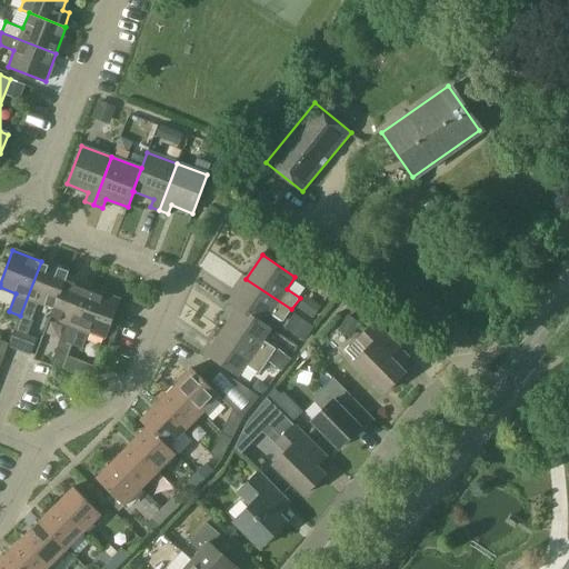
[(68,271),(41,261),(20,316),(31,319),(38,302),(53,308),(65,280),(68,271)]
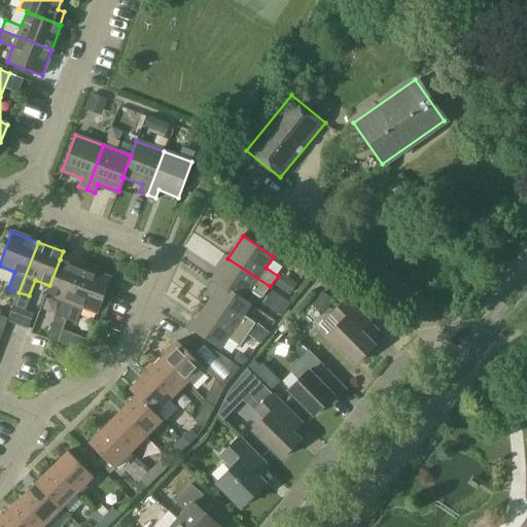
[(262,297),(270,286),(227,258),(212,280),(219,285),(220,284),(243,300),(250,289),(262,297)]
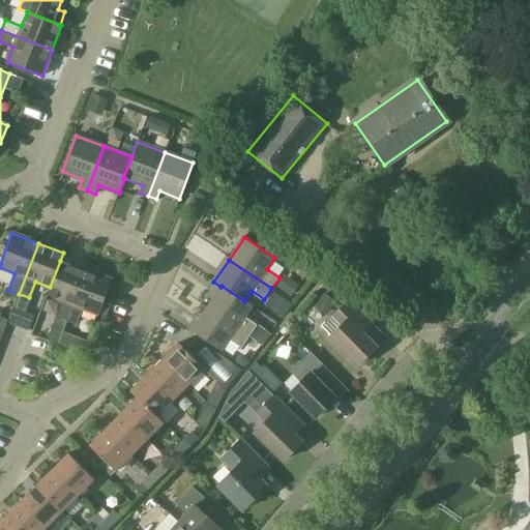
[(60,261),(50,287),(48,295),(62,300),(48,340),(58,344),(66,320),(85,270),(60,261)]
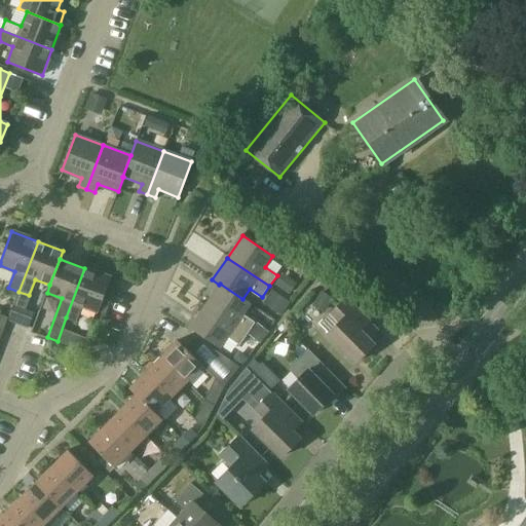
[(110,277),(84,268),(66,317),(76,322),(81,306),(97,312),(110,277)]
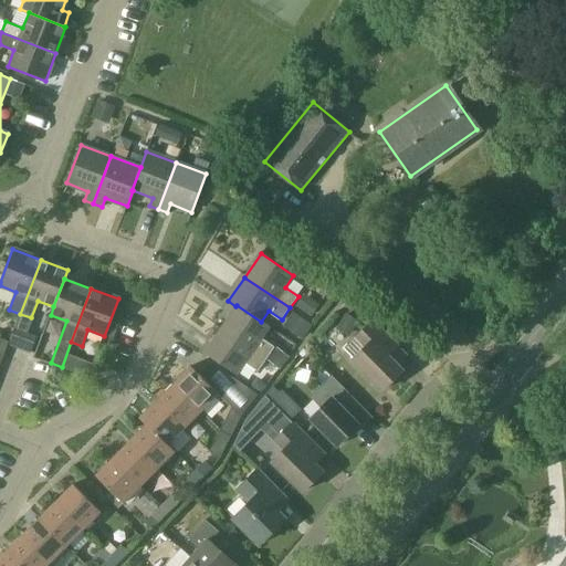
[(270,327),(261,322),(237,305),(236,306),(220,329),(266,359),(274,348),(261,338),(270,327)]
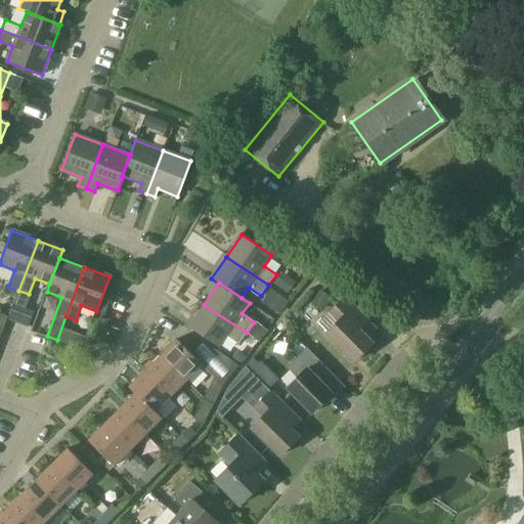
[(269,289),(262,303),(281,312),(288,298),(269,289)]
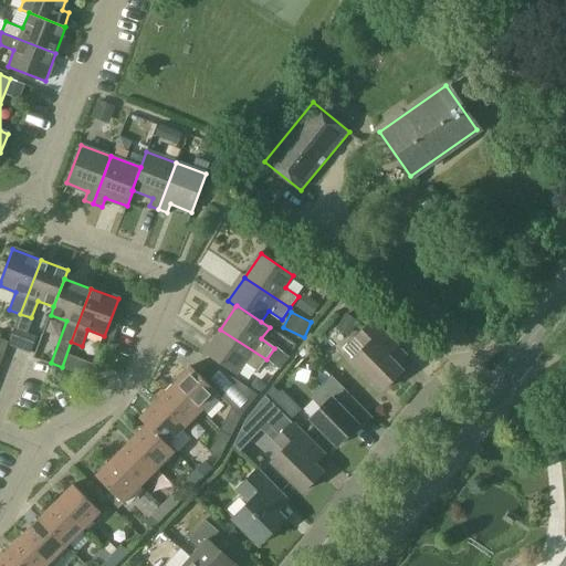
[(348,313),(327,335),(341,347),(360,324),(348,313)]
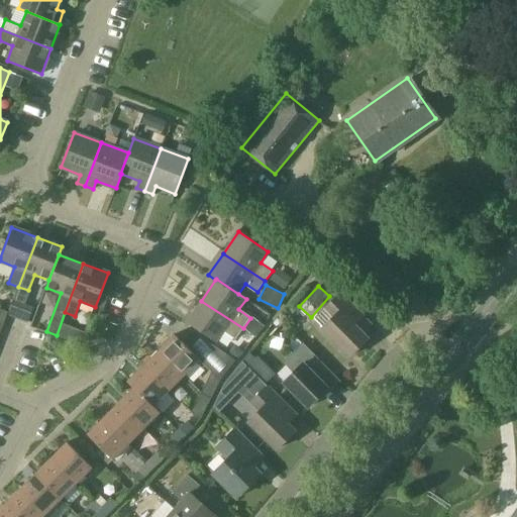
[(313,320),(321,328),(349,356),(368,338),(348,319),(356,310),(340,293),(313,320)]
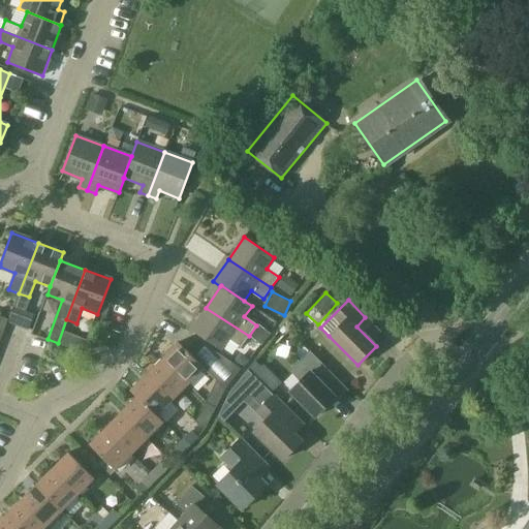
[(249,336),(206,308),(191,329),(221,349),(228,339),(241,347),(249,336)]
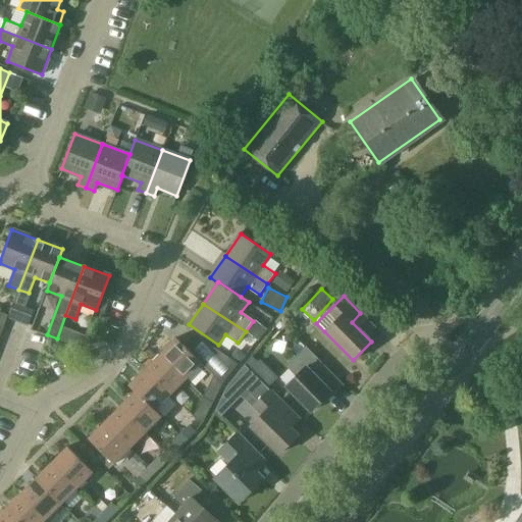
[(0,328),(3,330),(9,315),(0,311),(0,328)]
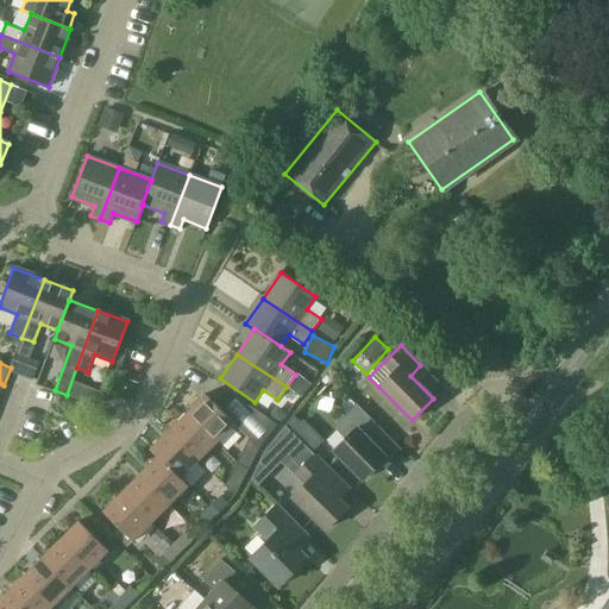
[(300,395),(311,384),(299,374),(288,385),(300,395)]
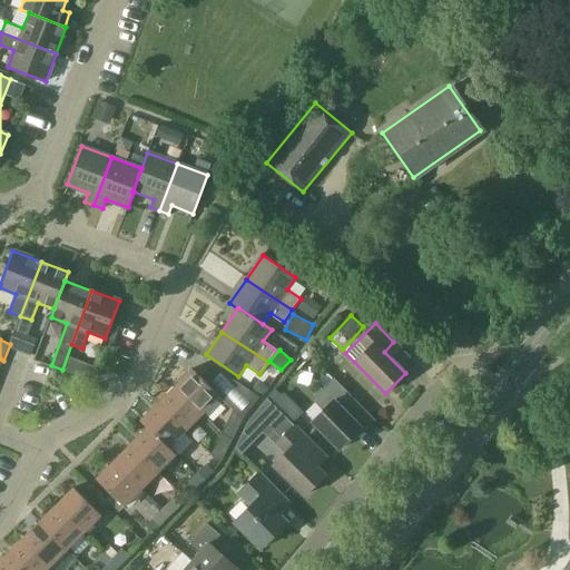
[(64,370),(92,381),(97,367),(68,356),(64,370)]
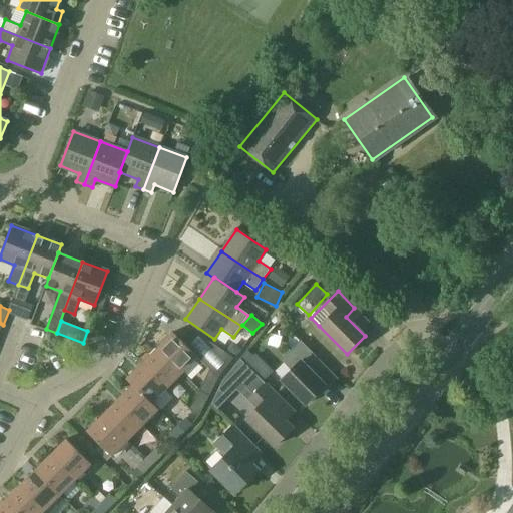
[(173,332),(157,348),(181,372),(197,357),(173,332)]
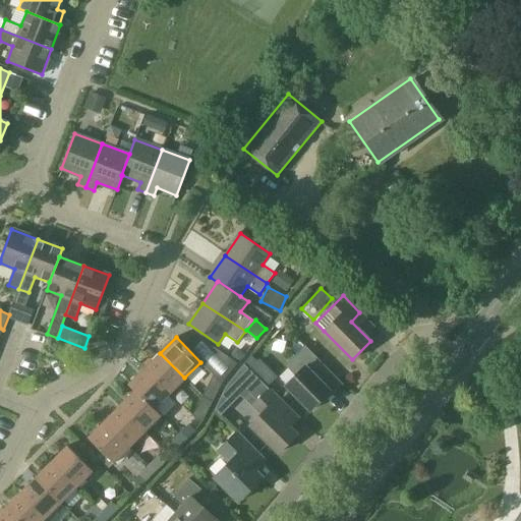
[(330,392),(312,373),(323,363),(304,345),(285,364),(295,374),(285,385),(310,410),(330,392)]
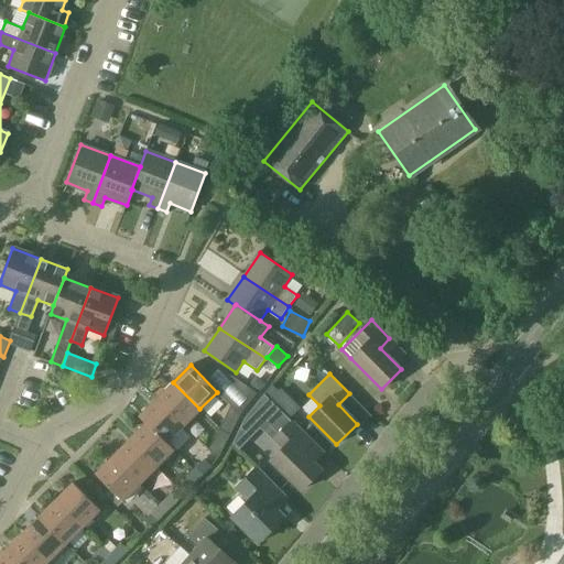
[(232,377),(217,392),(240,415),(241,413),(257,393),(232,377)]
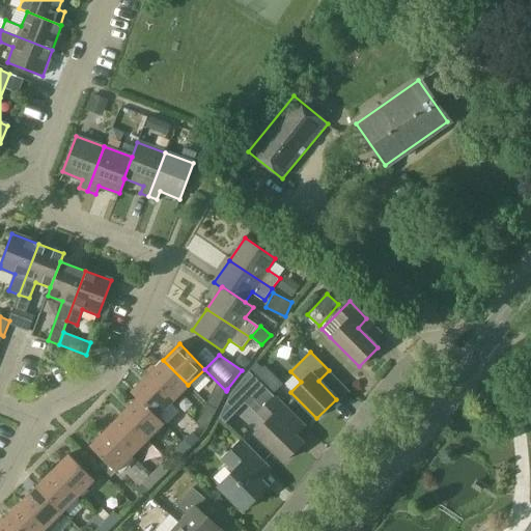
[(172,401),(188,385),(163,360),(147,375),(172,401)]
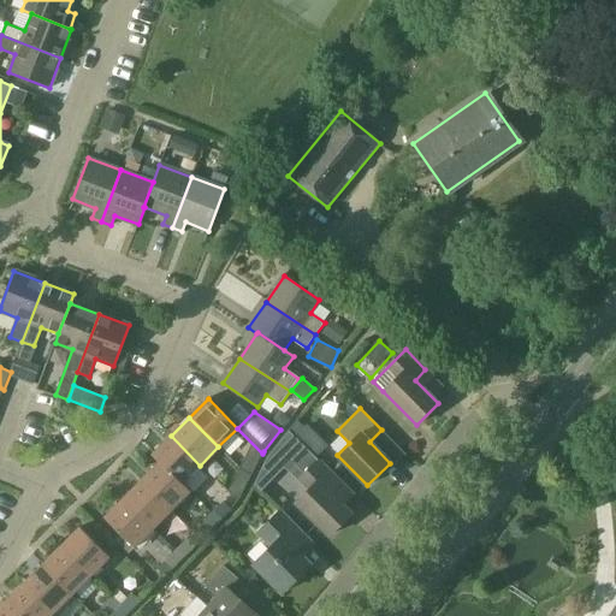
[(152,455),(159,462),(160,461),(182,484),(200,466),(171,436),(152,455)]
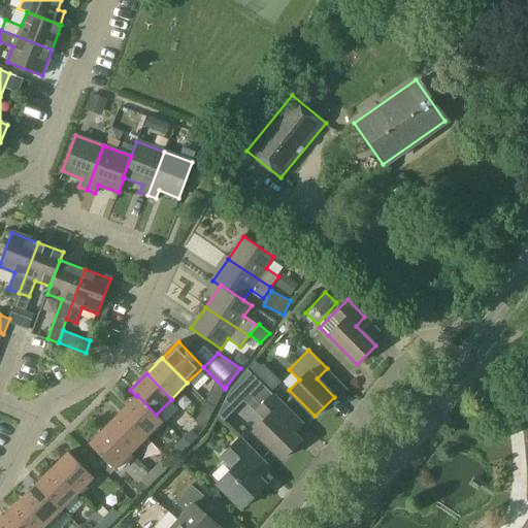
[(231,387),(220,410),(221,413),(225,417),(242,398),(233,389),(231,387)]
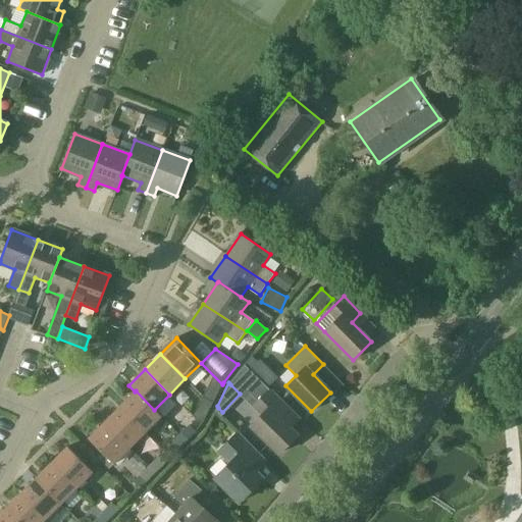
[(211,384),(205,399),(213,403),(220,389),(211,384)]
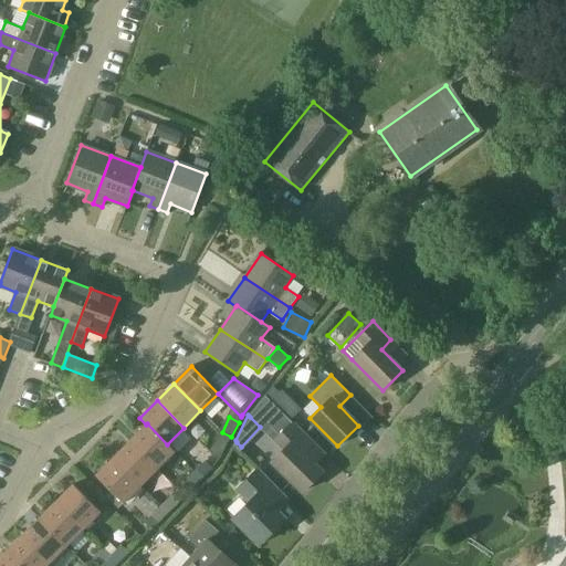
[(272,462),(303,492),(323,471),(303,452),(313,441),(293,421),(275,440),(284,450),(272,462)]
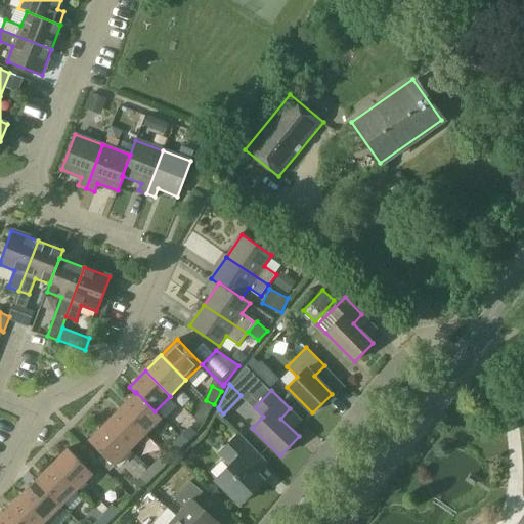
[(161,418),(155,411),(136,392),(135,393),(120,407),(145,433),(161,418)]
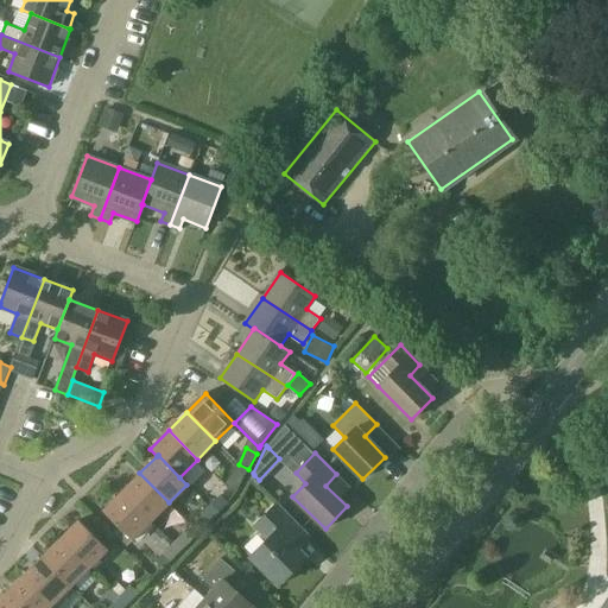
[(248,469),(239,464),(230,479),(241,483),(248,469)]
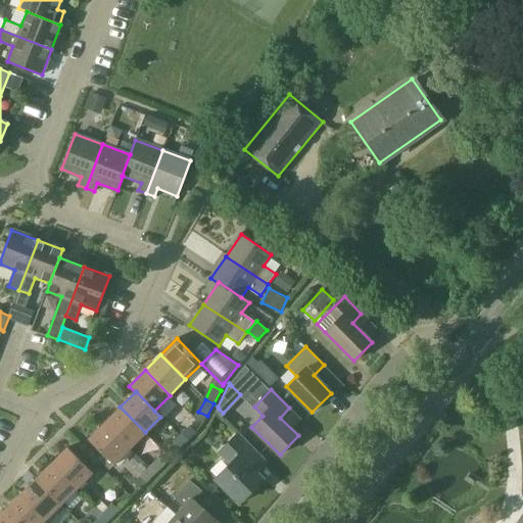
[(120,407),(104,423),(130,448),(145,432),(120,407)]
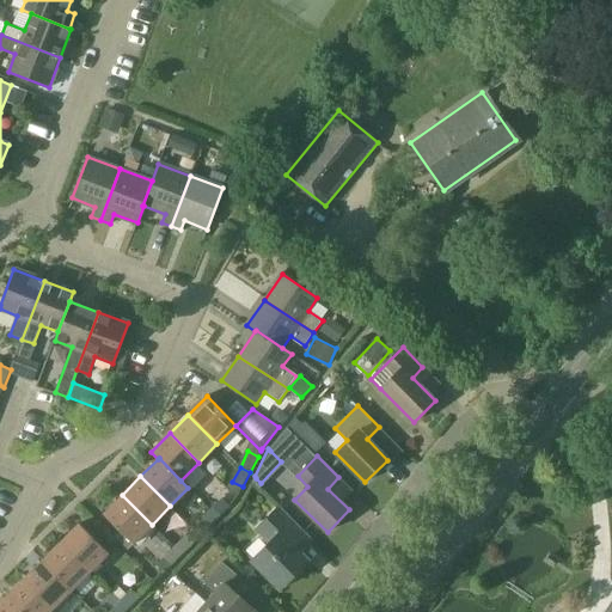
[(152,525),(122,495),(103,513),(120,530),(115,533),(129,548),(152,525)]
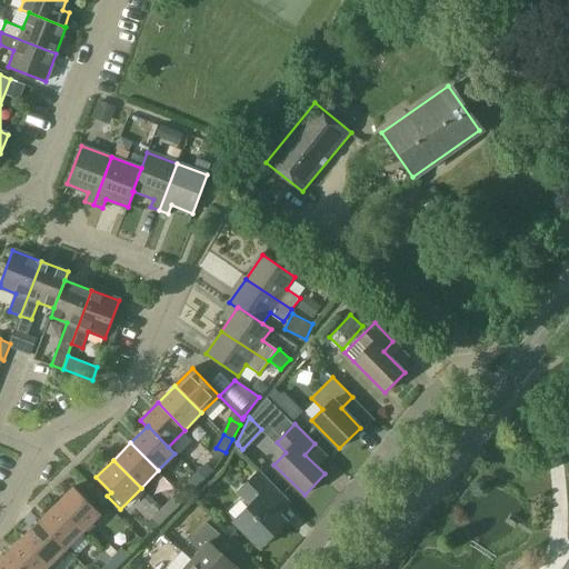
[(207,462),(196,475),(203,481),(215,470),(207,462)]
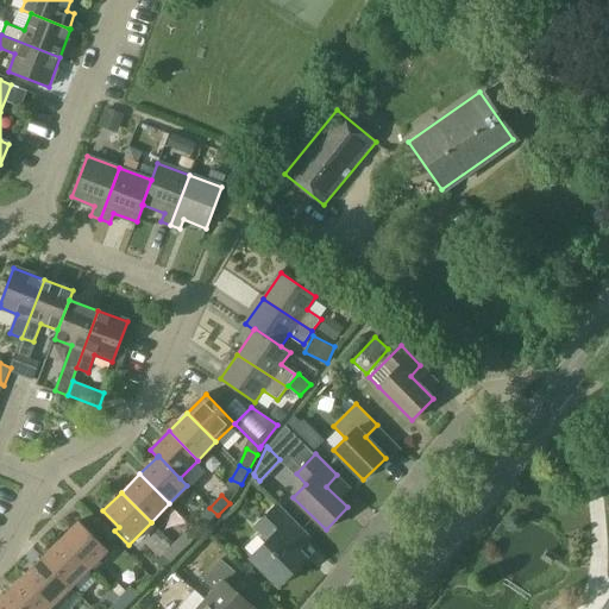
[(250,558),(278,586),(307,557),(292,541),(302,531),(276,504),(253,527),(267,540),(250,558)]
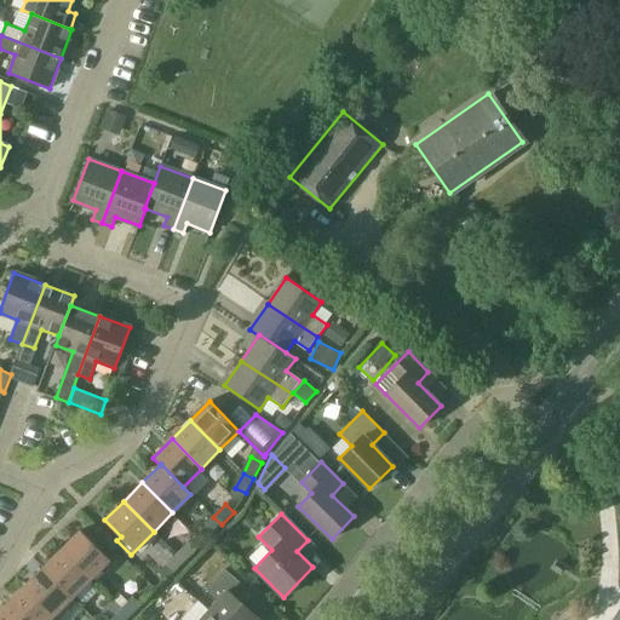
[(222,524),(213,517),(201,529),(210,538),(222,524)]
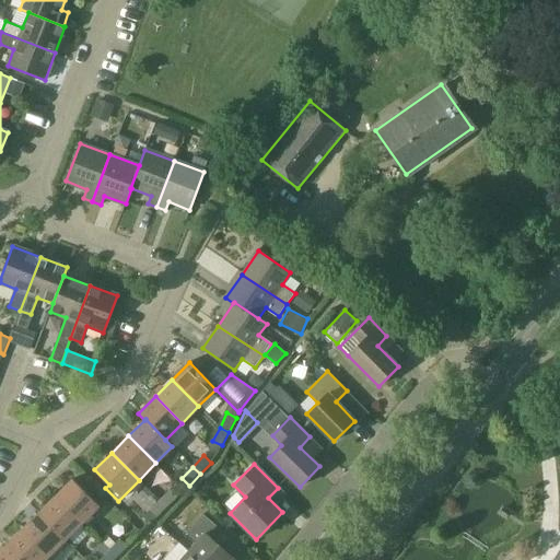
[(57,494),(83,521),(98,505),(72,479),(57,494)]
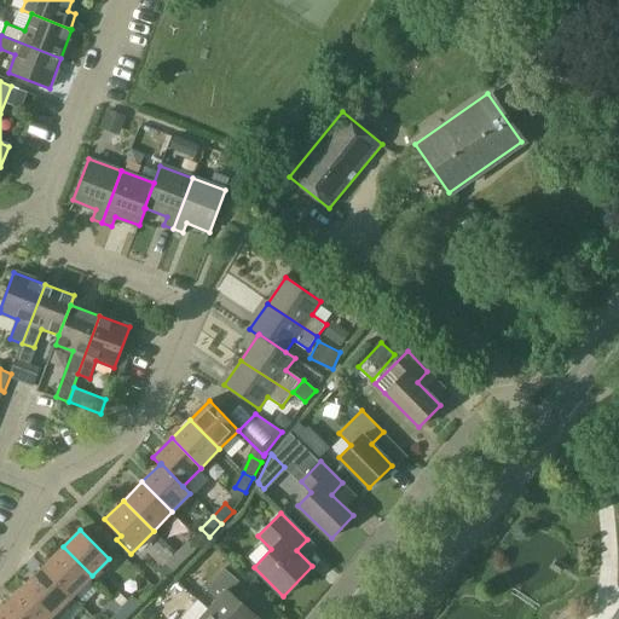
[(189,541),(177,553),(184,561),(196,549),(189,541)]
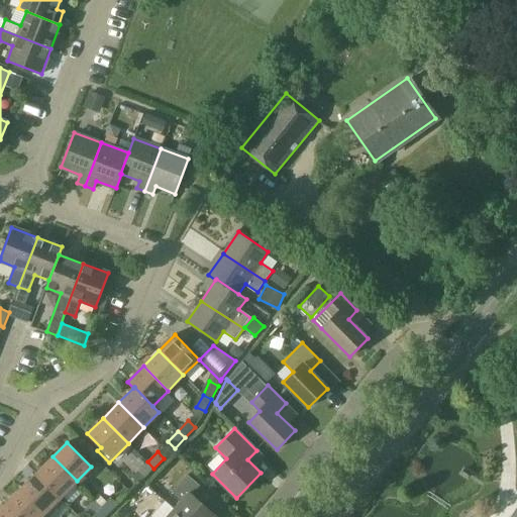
[(53,456),(38,471),(63,495),(77,481),(53,456)]
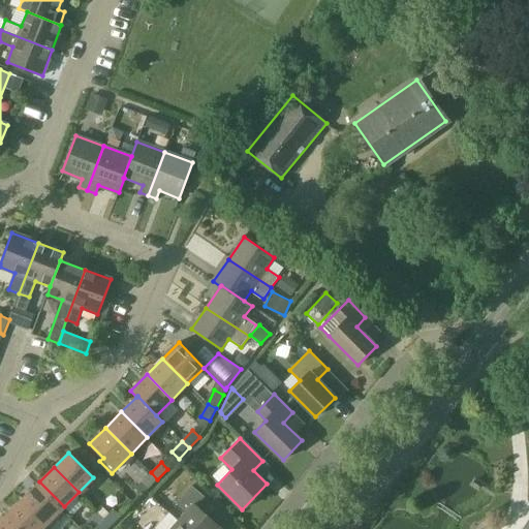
[(157,479),(151,472),(141,484),(147,490),(157,479)]
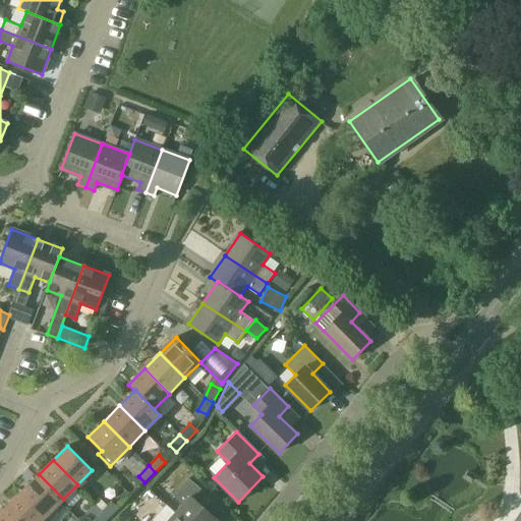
[(63,499),(39,474),(20,493),(45,517),(63,499)]
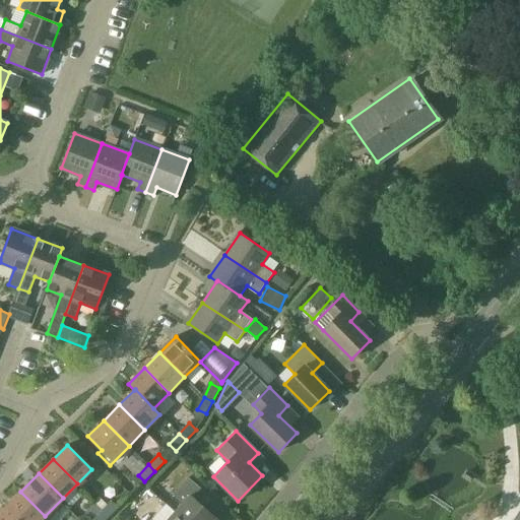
[(183,504),(176,512),(184,519),(218,519),(199,502),(207,493),(189,476),(173,495),(183,504)]
